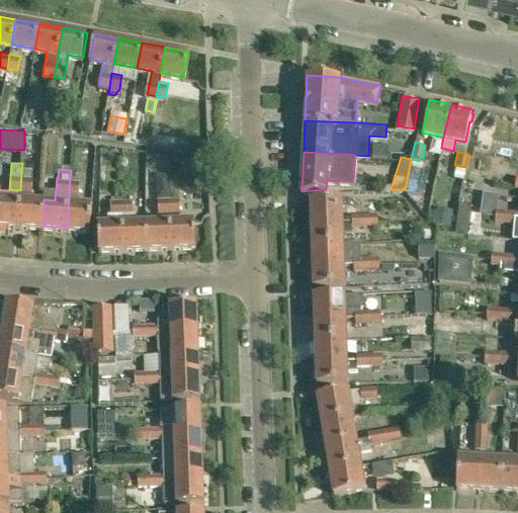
[(21,175),(20,190),(19,197),(18,224),(42,226),(44,199),(31,198),(32,175),(21,175)]
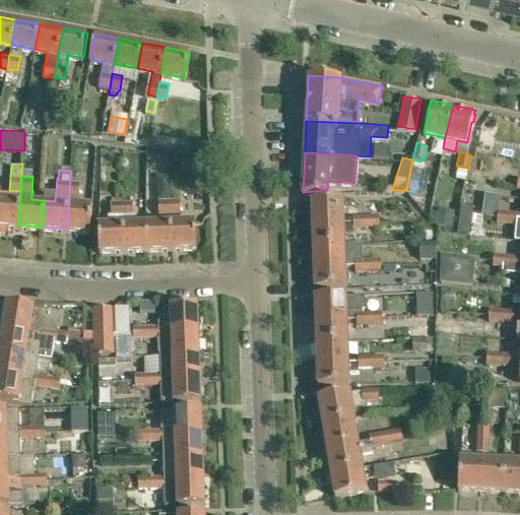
[(79,180),(70,179),(69,194),(78,195),(79,180)]
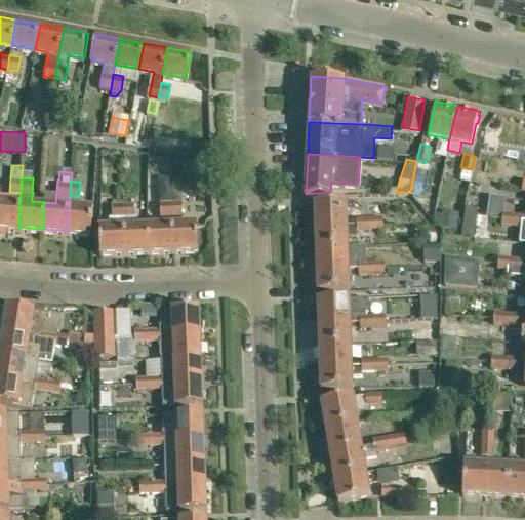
[(122,189),(122,196),(123,224),(124,250),(149,249),(148,223),(137,224),(136,214),(134,214),(133,201),(132,201),(131,189),(122,189)]
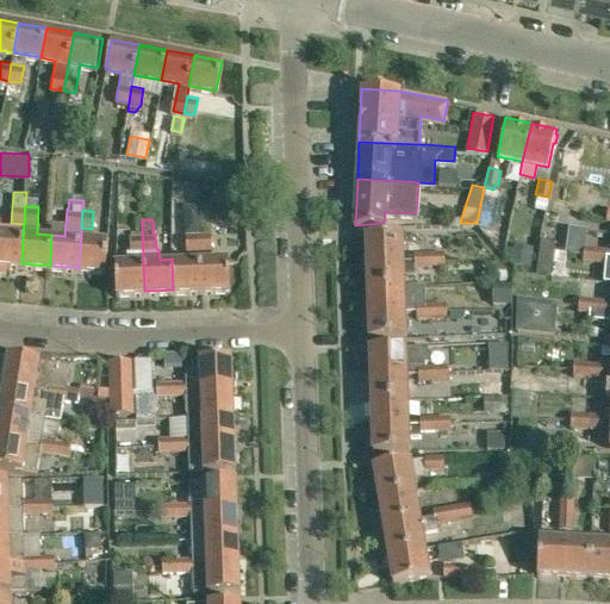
[(144,291),(143,260),(142,228),(129,229),(130,250),(126,250),(128,261),(114,261),(116,292),(144,291)]
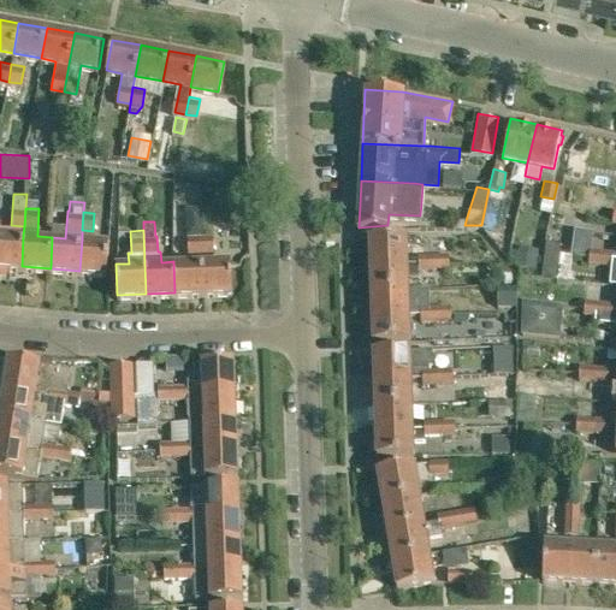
[(0,264),(22,266),(23,235),(0,234),(0,264)]
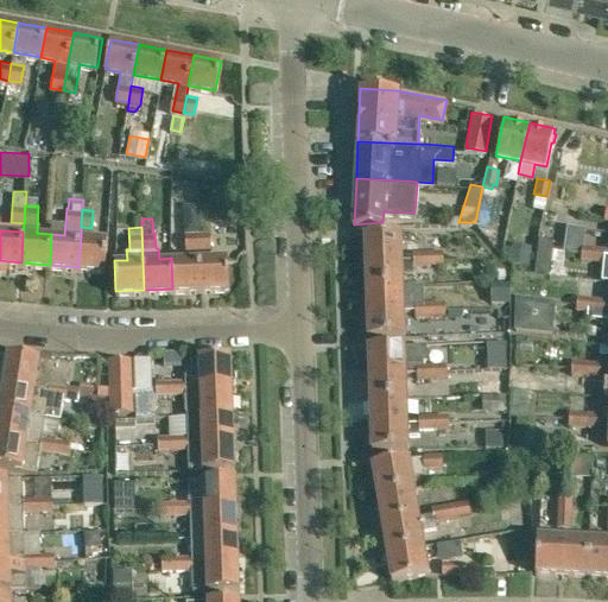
[(198,232),(198,258),(200,287),(228,287),(227,257),(211,257),(210,230),(198,232)]
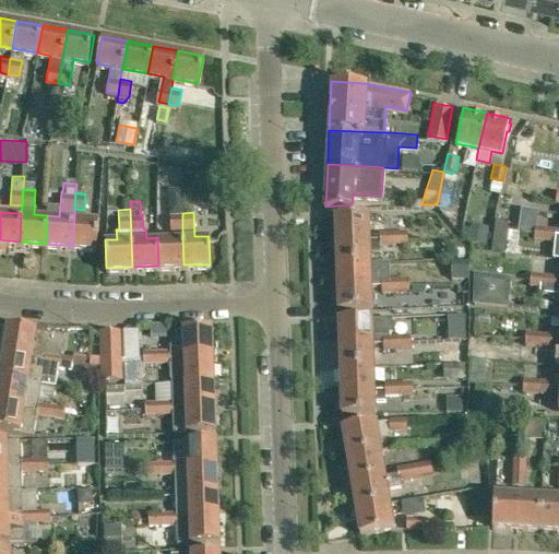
[(335,213),(335,235),(369,234),(368,212),(335,213)]
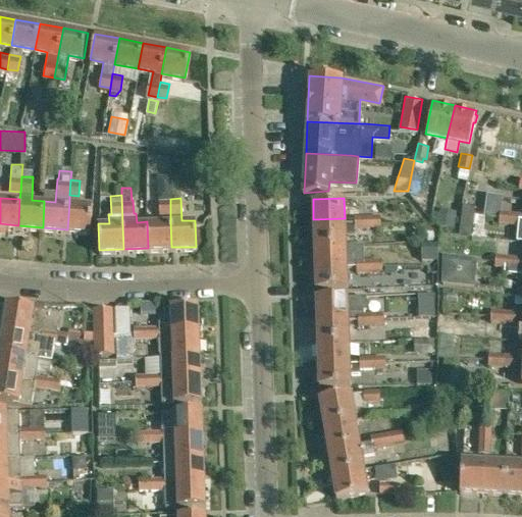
[(148,248),(171,247),(170,221),(170,199),(159,199),(160,221),(147,221),(148,248)]
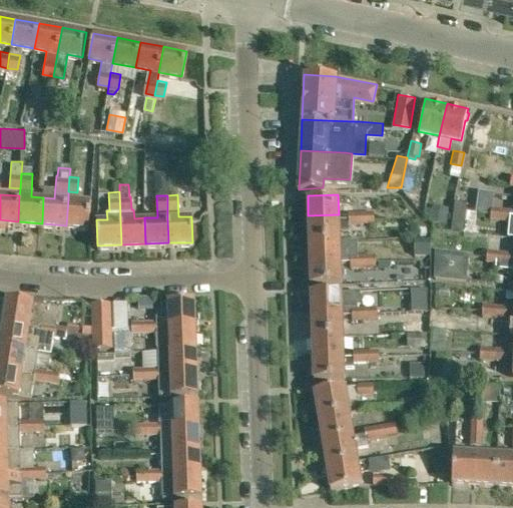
[(467,199),(454,198),(453,205),(466,206),(467,199)]
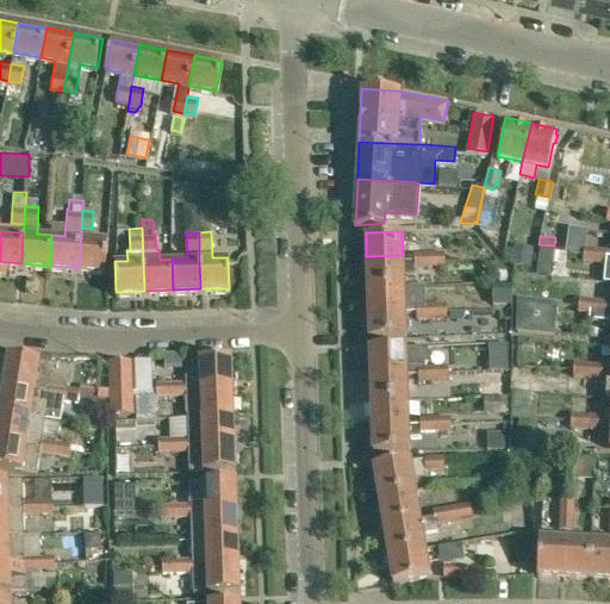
[(107,238),(81,237),(79,268),(105,269),(107,238)]
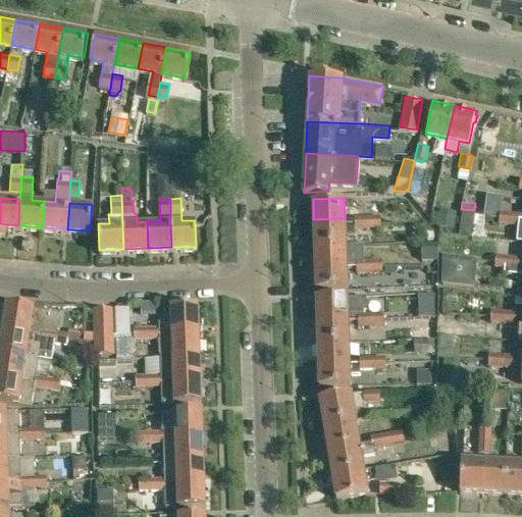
[(456,209),(439,206),(436,221),(453,224),(456,209)]
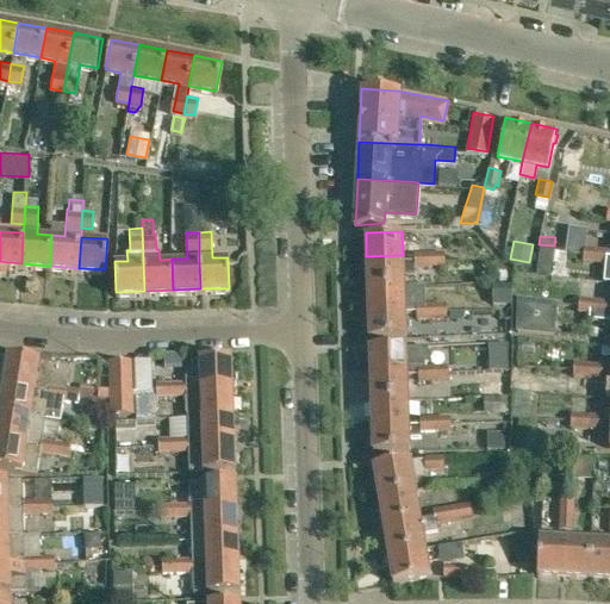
[(585,254),(598,255),(599,243),(585,242),(585,254)]
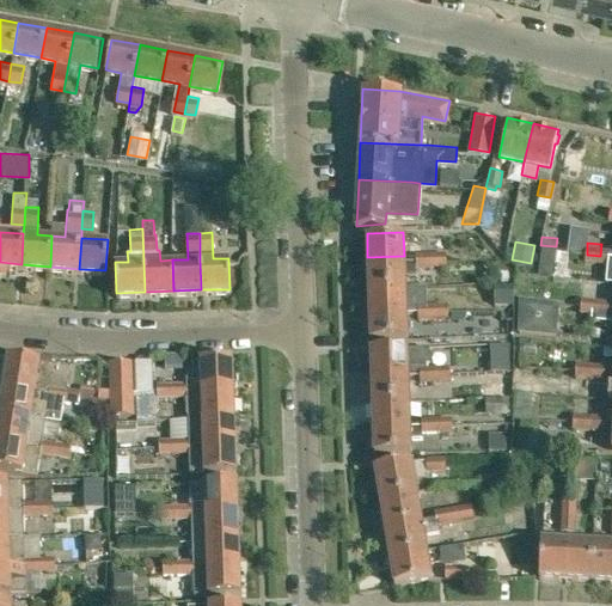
[(611,245),(601,244),(600,256),(611,256),(611,245)]
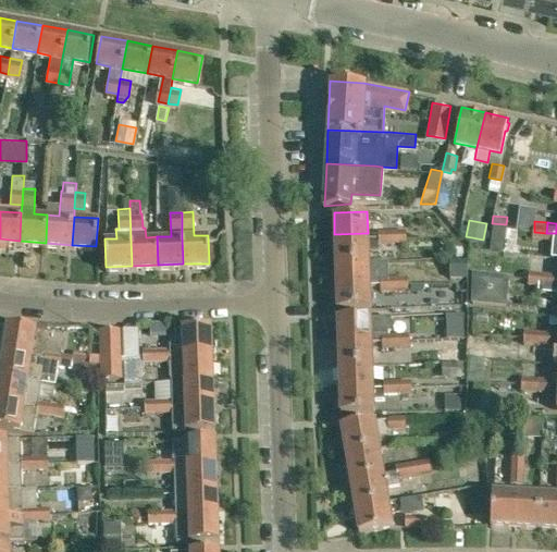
[(504,250),(506,224),(492,223),(490,248),(504,250)]
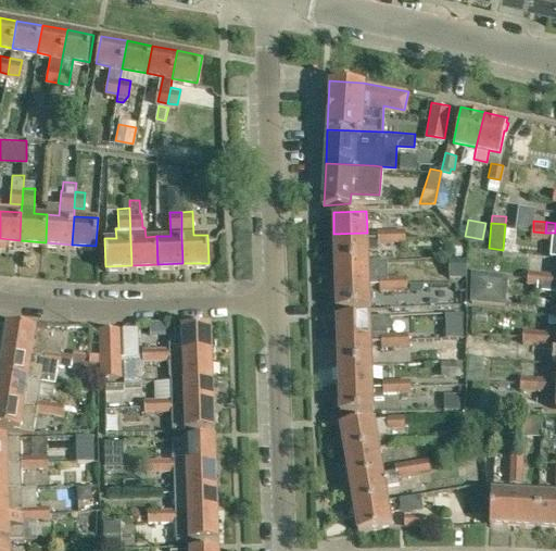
[(405,238),(404,232),(378,233),(367,233),(333,234),(335,259),(368,258),(368,246),(378,246),(378,239),(405,238)]
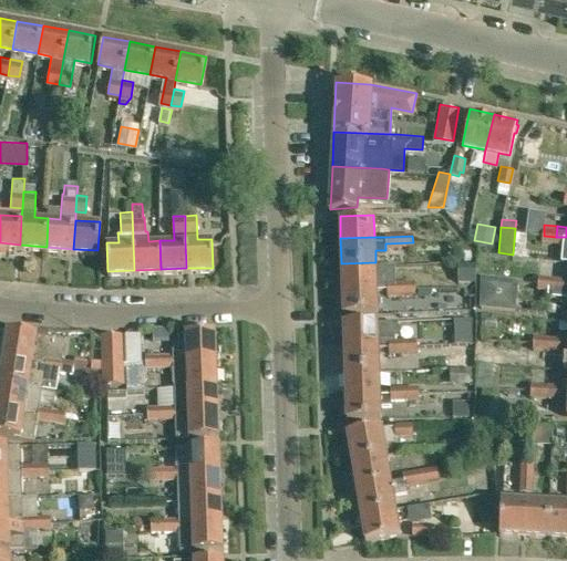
[(457,280),(475,280),(475,259),(456,260),(457,280)]
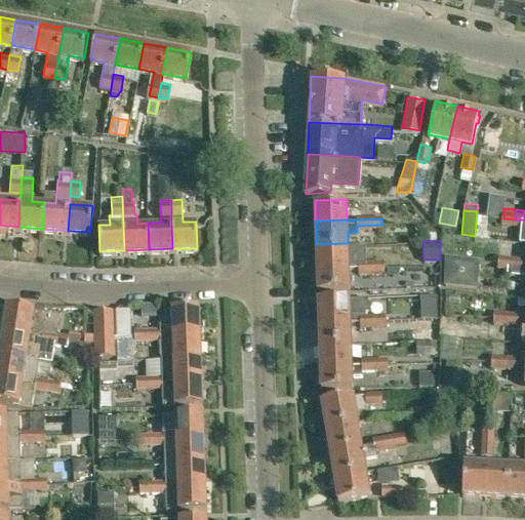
[(317,267),(349,266),(348,243),(316,244),(317,267)]
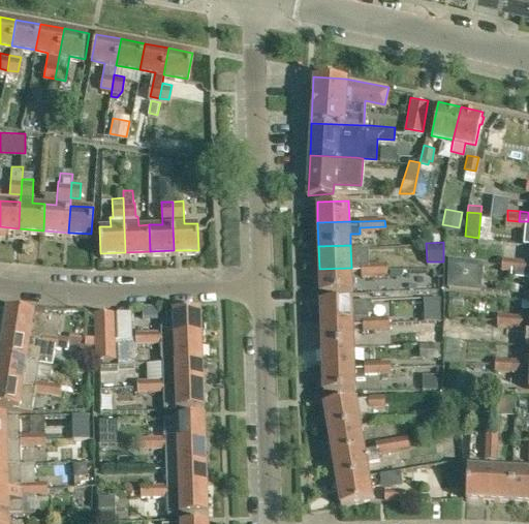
[(503,254),(502,258),(502,267),(511,268),(514,268),(515,255),(503,254)]
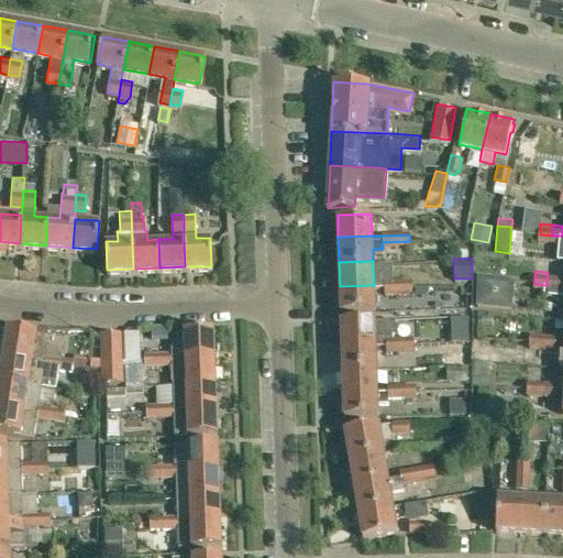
[(562,279),(562,273),(548,272),(547,285),(544,285),(544,291),(562,292),(562,279)]
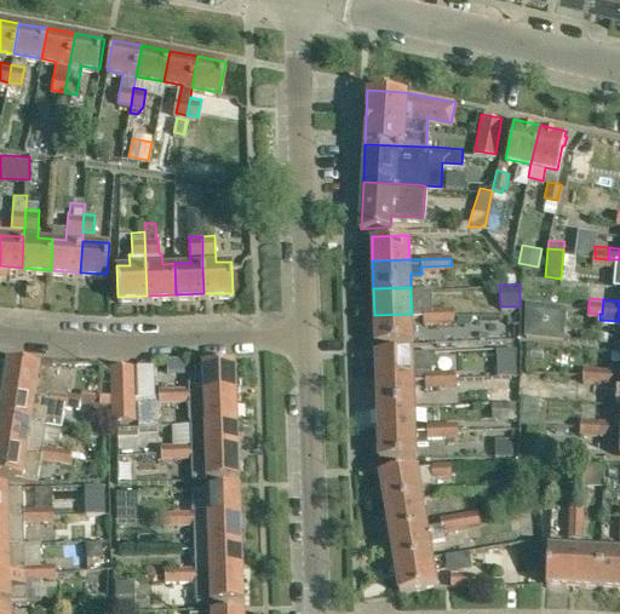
[(529,334),(566,338),(569,307),(533,303),(529,334)]
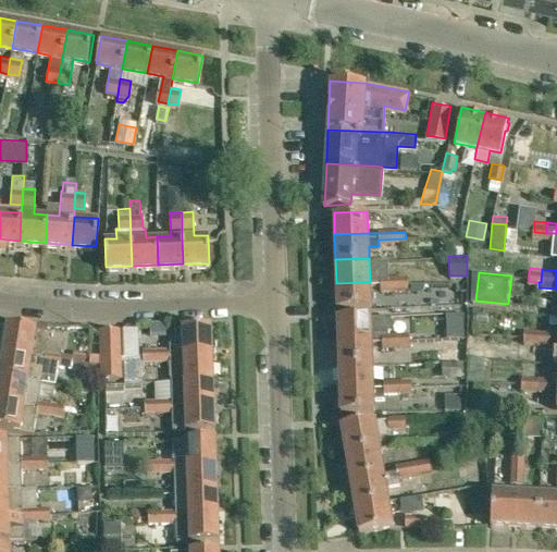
[(381,282),(408,281),(407,273),(380,273),(381,282)]
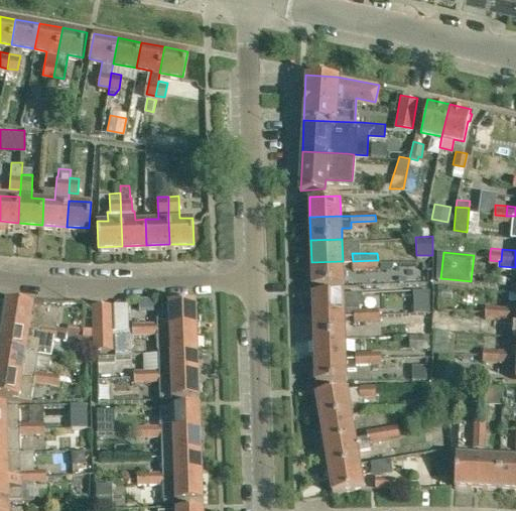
[(387,259),(378,260),(353,261),(353,265),(378,264),(378,269),(387,269),(387,259)]
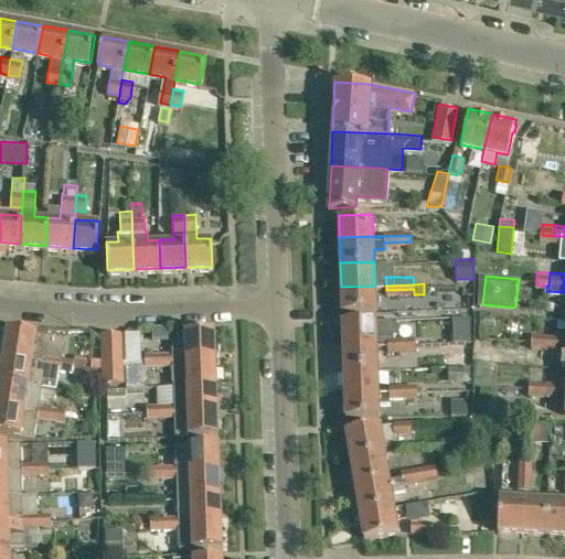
[(376,309),(375,286),(341,287),(342,310),(376,309)]
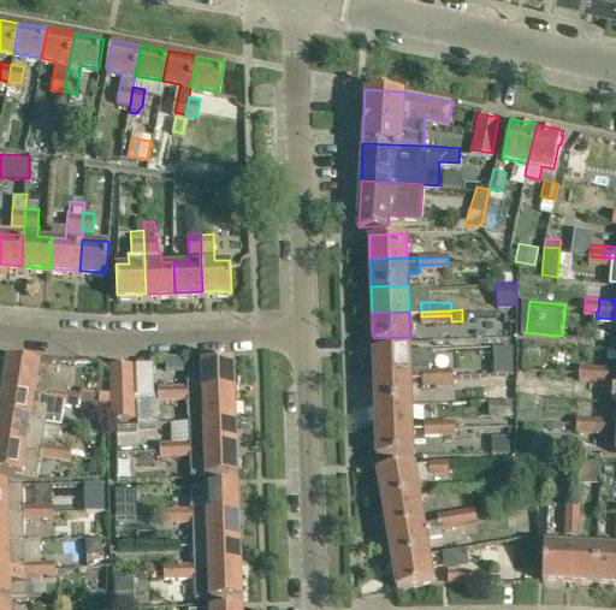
[(414,373),(421,374),(454,373),(454,367),(432,368),(432,362),(414,363),(413,348),(372,348),(373,374),(414,373)]
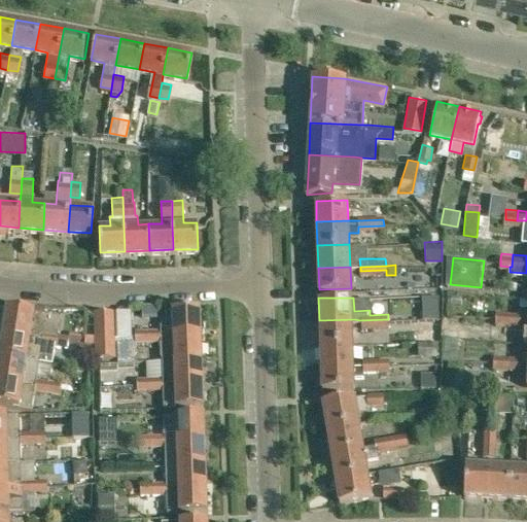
[(186,302),(172,302),(172,309),(166,309),(167,322),(160,323),(160,328),(147,328),(148,339),(161,339),(161,334),(201,333),(200,308),(186,308),(186,302)]
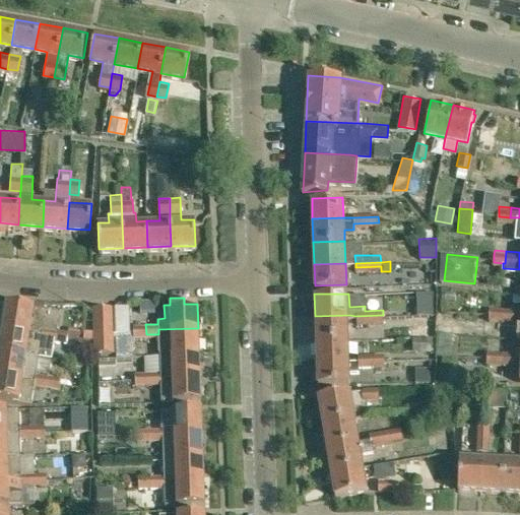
[(3,324),(42,330),(41,335),(53,337),(55,327),(43,325),(46,307),(19,303),(6,301),(3,324)]
